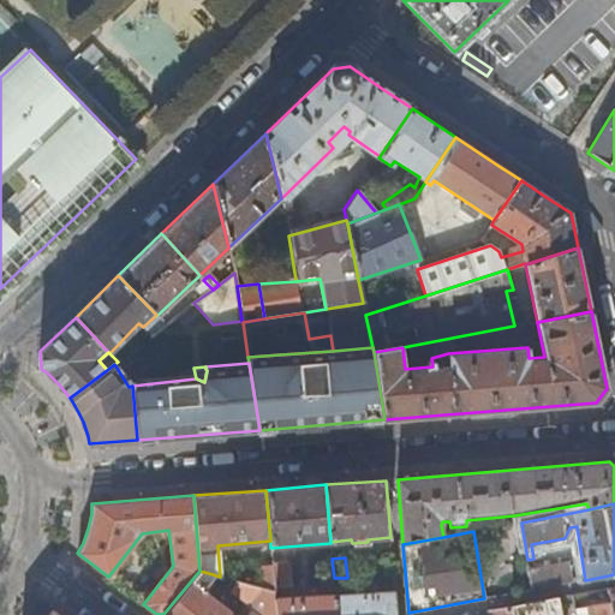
[(233,562),(234,580),(237,580),(260,587),(275,591),(274,586),(272,563),(272,559),(233,562)]
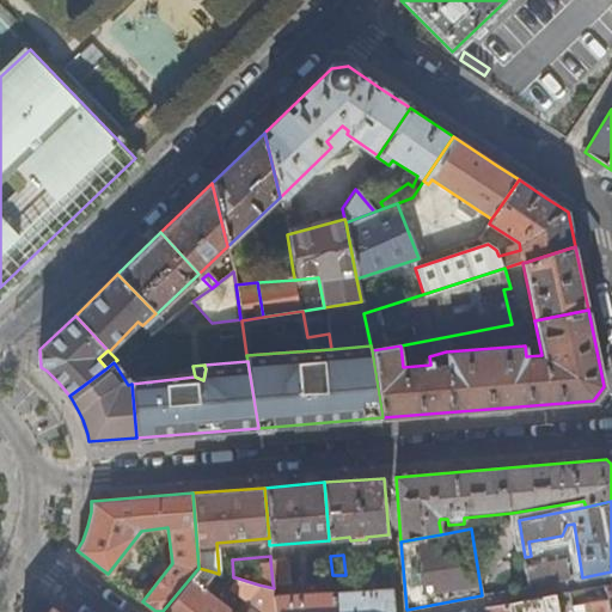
[(287,560),(270,561),(273,583),(288,583),(287,560)]
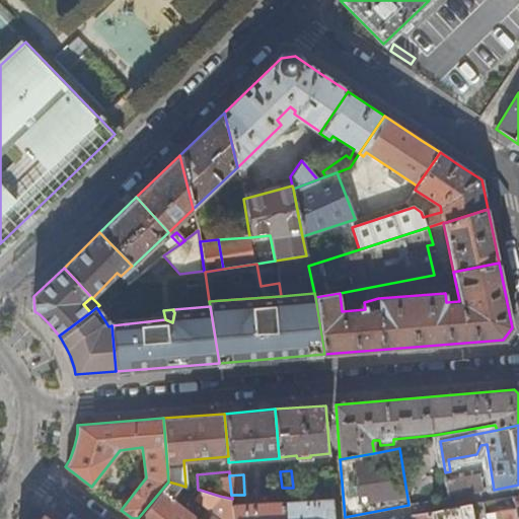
[(447,483),(449,498),(485,492),(480,476),(447,483)]
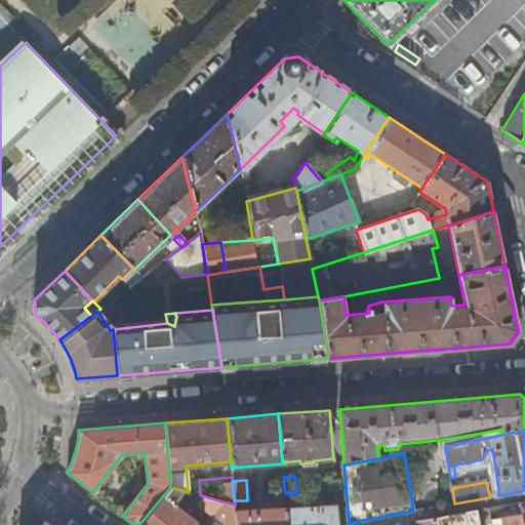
[(182,490),(170,487),(139,524),(200,524),(172,502),(182,490)]
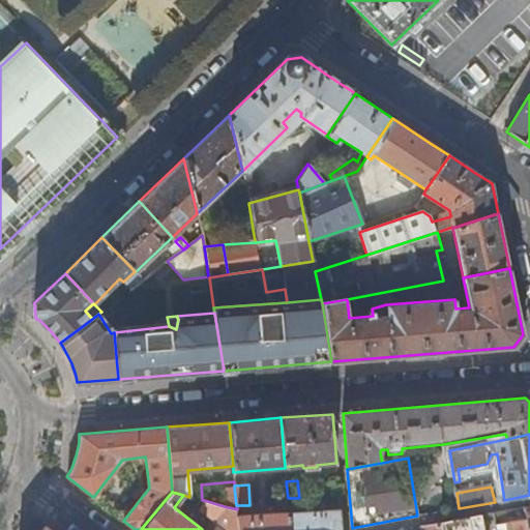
[(224,506),(204,500),(199,508),(213,520),(224,506)]
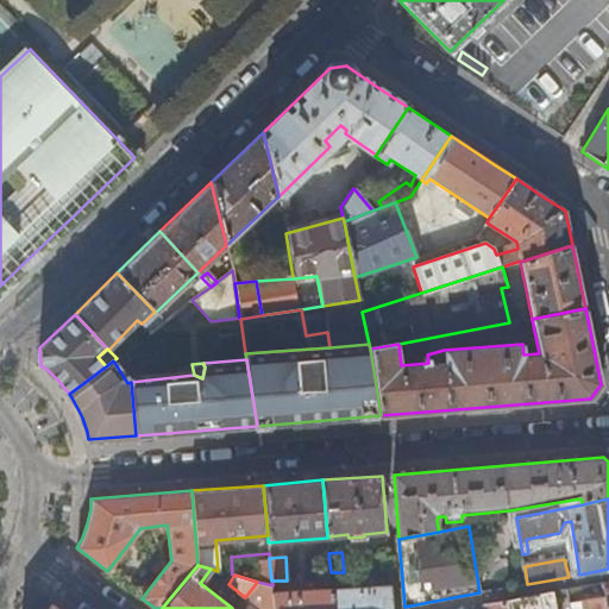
[(257,582),(245,597),(258,608),(274,608),(272,592),(272,585),(257,582)]
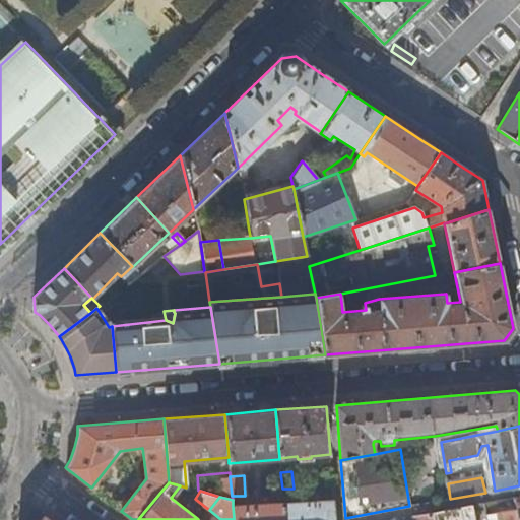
[(517,519),(514,498),(483,504),(486,519),(517,519)]
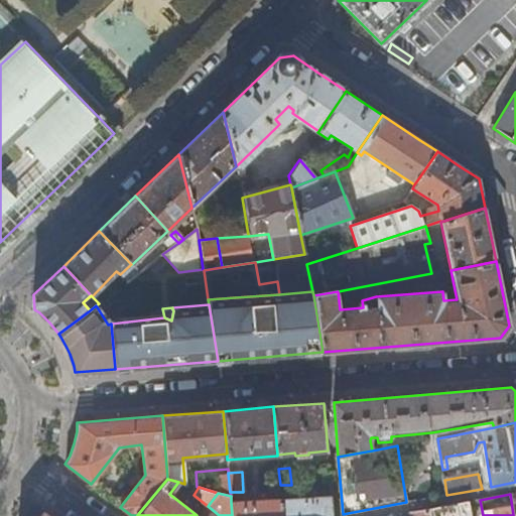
[(333,515),(332,496),(281,499),(282,515),(333,515)]
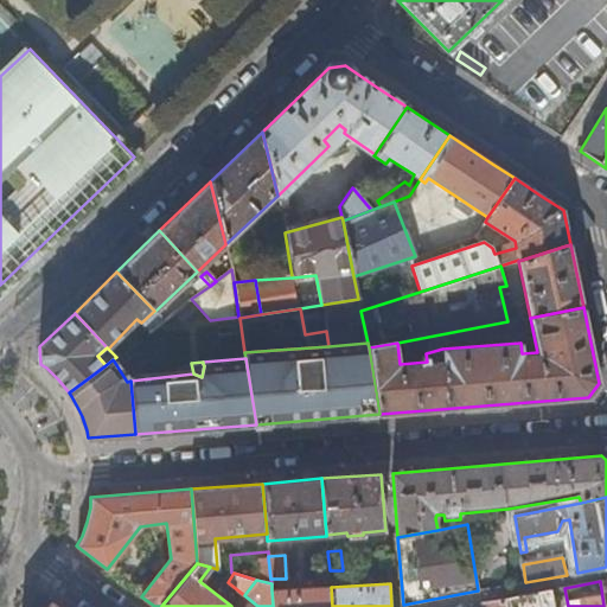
[(332,606),(331,587),(272,590),(273,606),(332,606)]
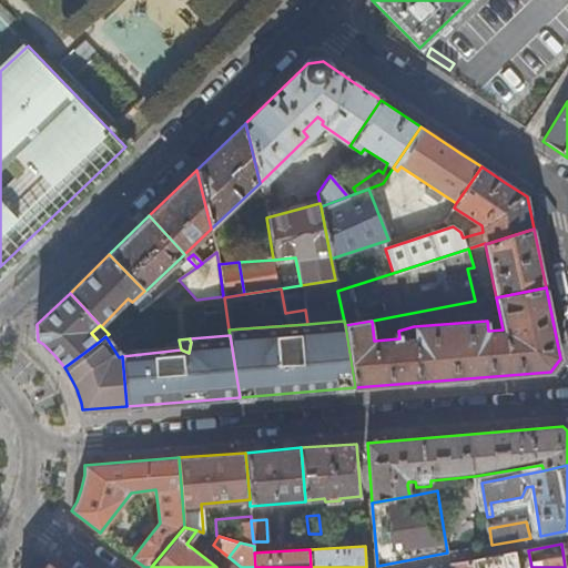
[(500,555),(470,560),(472,567),(495,567),(495,565),(503,563),(500,555)]
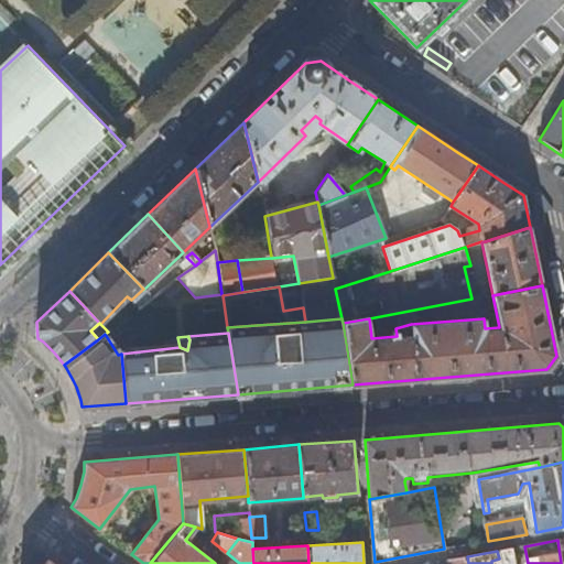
[(39,552),(29,563),(43,563),(47,559),(39,552)]
